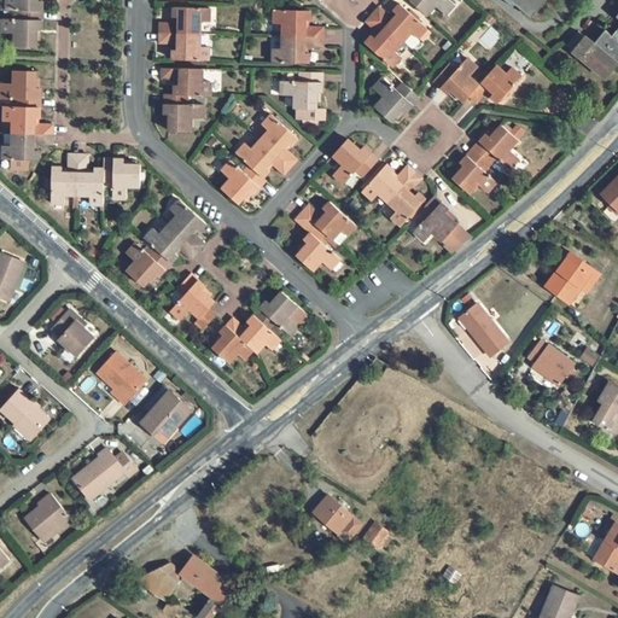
[(6,0),(6,10),(16,10),(21,11),(44,12),(44,0),(41,0),(38,0),(6,0)]
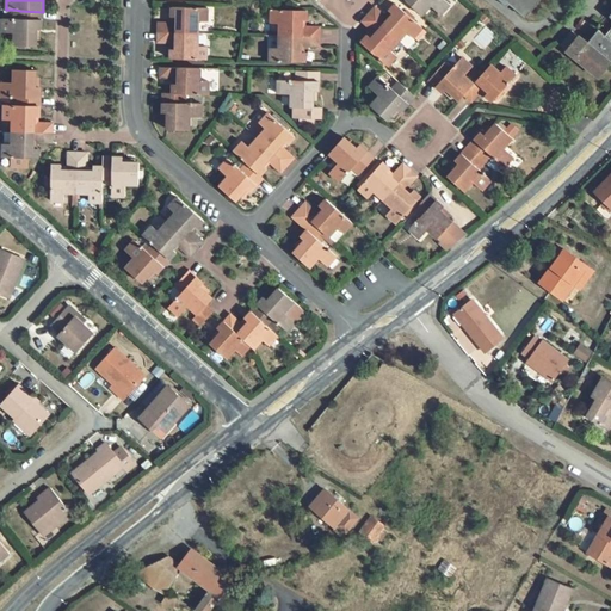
[(450,5),(444,0),(406,0),(405,1),(421,16),(430,6),(440,16),(450,5)]
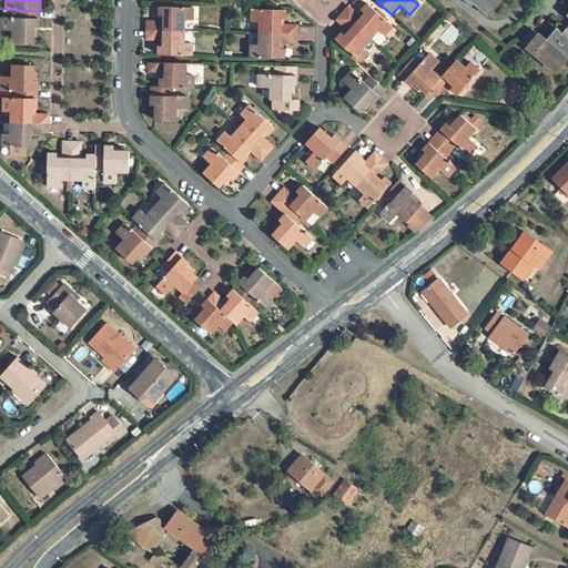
[(464,0),(472,7),(473,3),(488,17),(501,0),(464,0)]
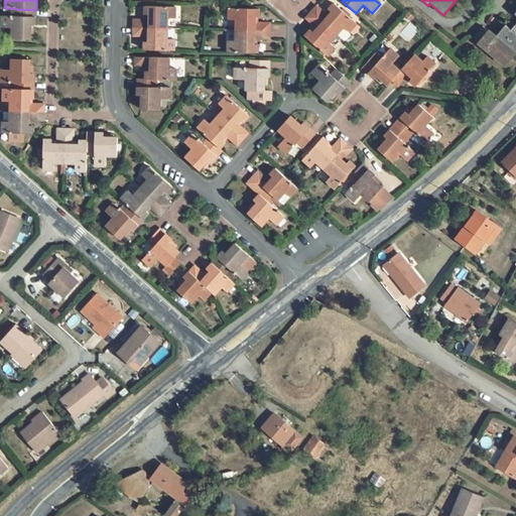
[(316,6),(311,12),(337,34),(344,27),(349,32),(357,23),(335,3),(329,10),(331,11),(332,12),(329,17),(327,15),(316,6)]
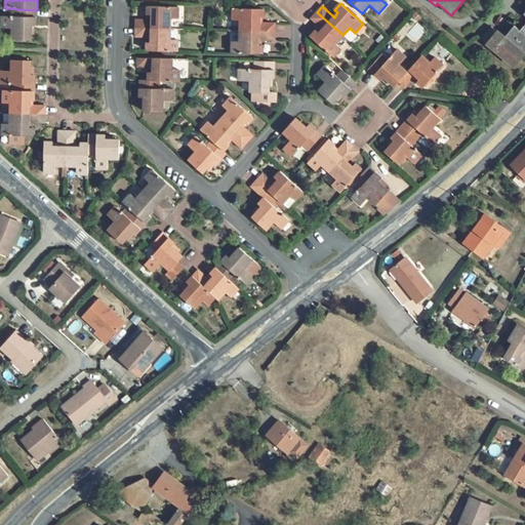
[(178,7),(148,7),(148,15),(149,15),(152,15),(152,21),(149,21),(136,21),(135,28),(170,29),(170,18),(178,19),(178,7)]
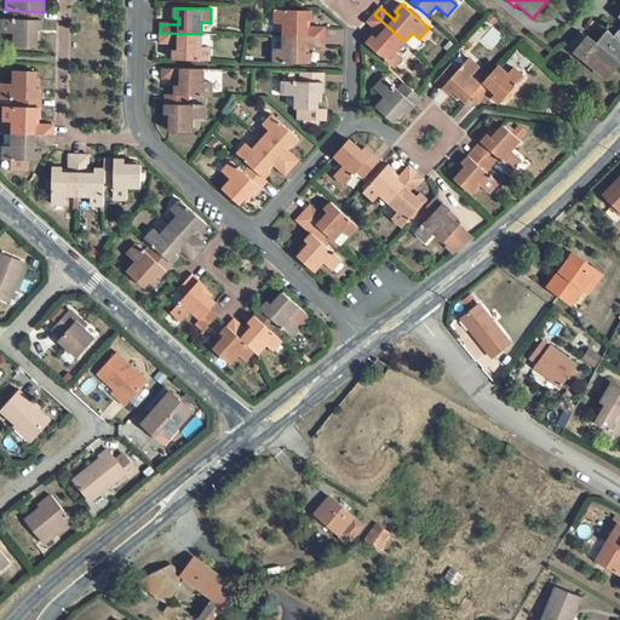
[(44,12),(21,11),(21,16),(24,16),(24,19),(21,19),(16,19),(4,18),(1,18),(1,33),(15,33),(15,46),(36,47),(38,29),(42,30),(44,12)]
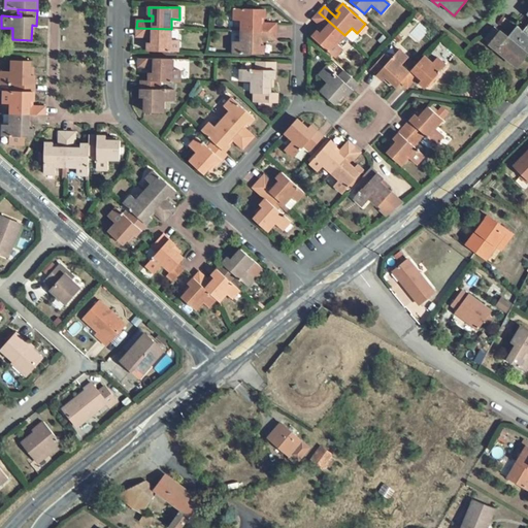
[(240,9),(234,9),(234,21),(242,21),(241,31),(276,31),(276,24),(264,24),(261,24),(261,18),(264,18),(265,18),(265,9),(240,9)]
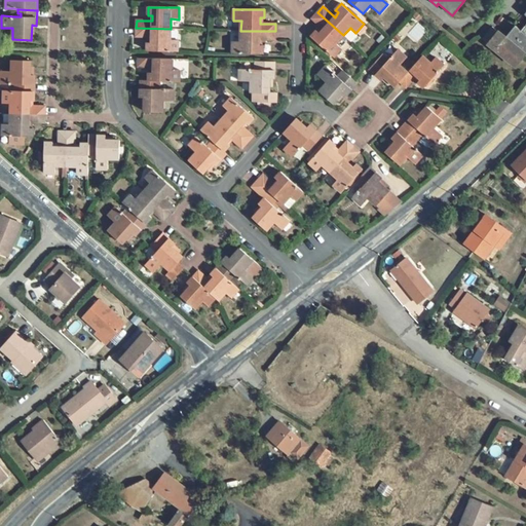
[(317,12),(311,19),(313,20),(321,28),(324,30),(320,34),(317,31),(316,31),(310,37),(334,58),(342,48),(336,43),(343,35),(317,12)]
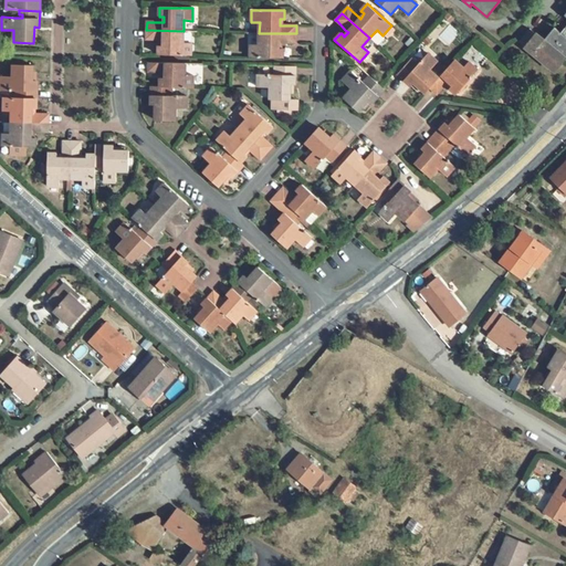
[(554,28),(544,41),(562,55),(565,60),(565,59),(565,38),(562,34),(554,28)]
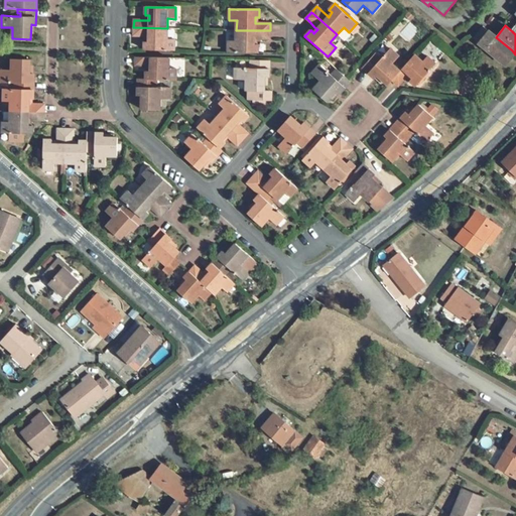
[(483,26),(473,38),(502,61),(512,50),(496,37),(483,26)]
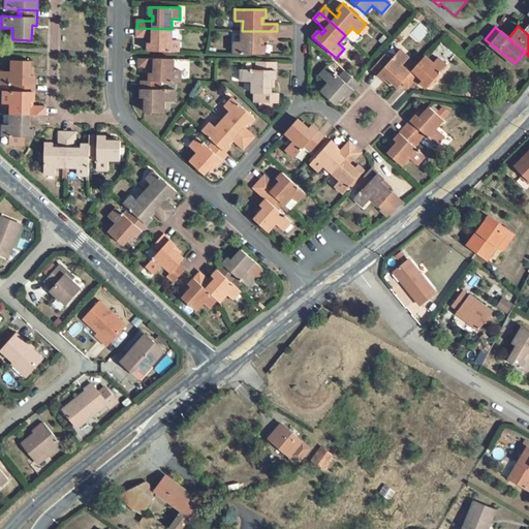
[(172,29),(136,28),(136,37),(150,37),(153,38),(153,43),(150,43),(149,42),(148,51),(179,52),(179,40),(172,39),(172,29)]
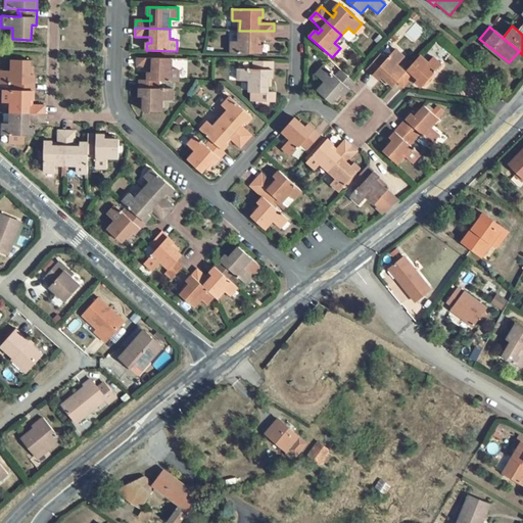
[(274,31),(239,31),(239,41),(232,41),(231,53),(262,54),(262,45),(260,45),(257,45),(257,40),(260,40),(274,40),(274,31)]
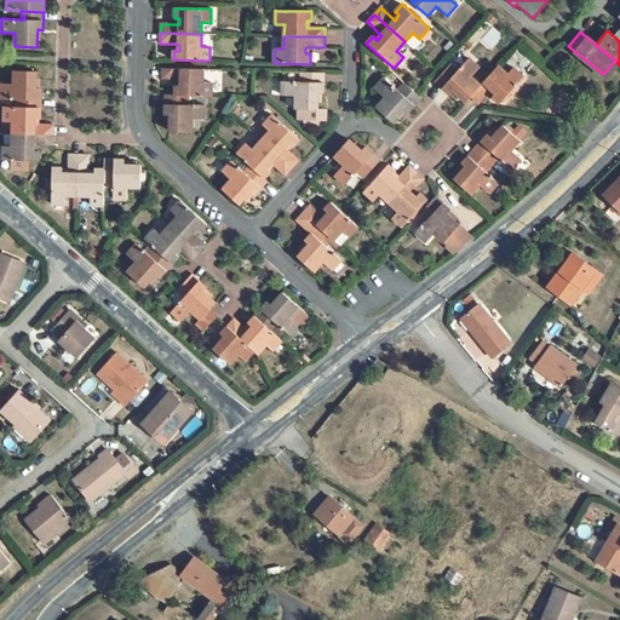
[(452,92),(464,104),(470,98),(481,84),(472,76),(481,67),(470,57),(459,70),(455,73),(453,72),(457,68),(452,63),(434,82),(449,97),(452,92)]
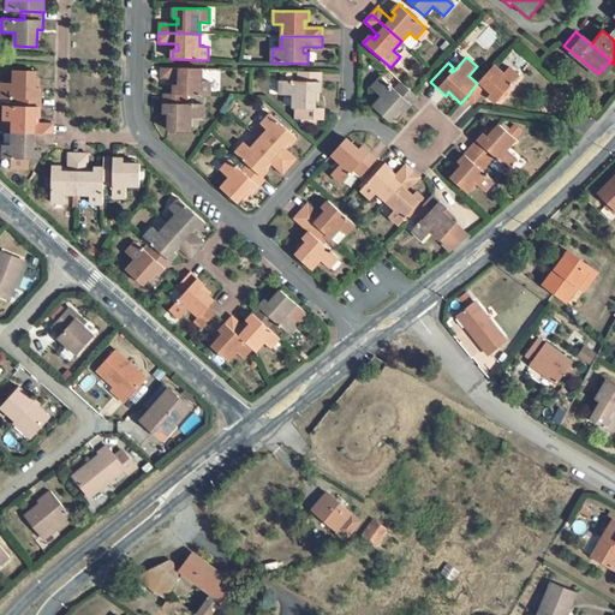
[(610,60),(598,73),(604,78),(614,65),(610,60)]
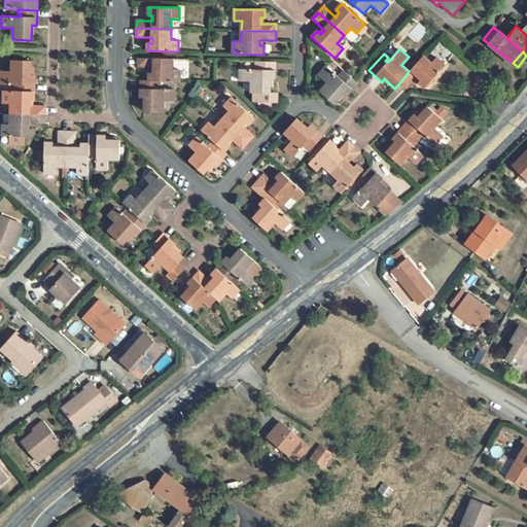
[(432,62),(424,55),(409,71),(399,83),(407,90),(416,80),(418,77),(421,80),(418,82),(418,83),(424,90),(446,65),(437,57),(432,62)]
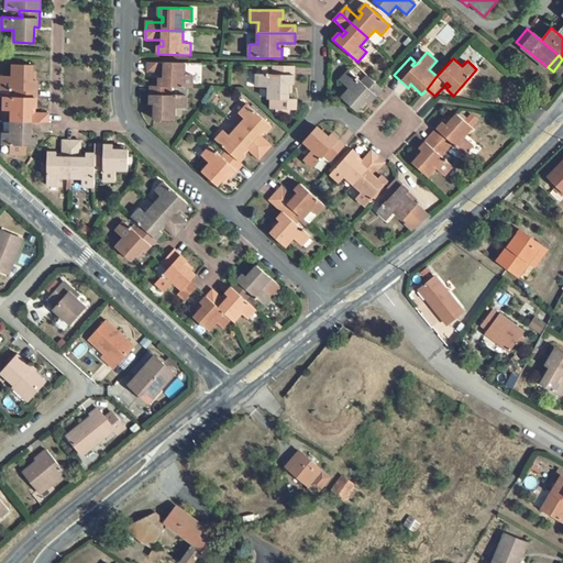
[(185,64),(147,63),(147,72),(161,73),(164,73),(164,78),(161,78),(159,78),(159,87),(170,87),(192,88),(192,75),(184,75),(185,64)]
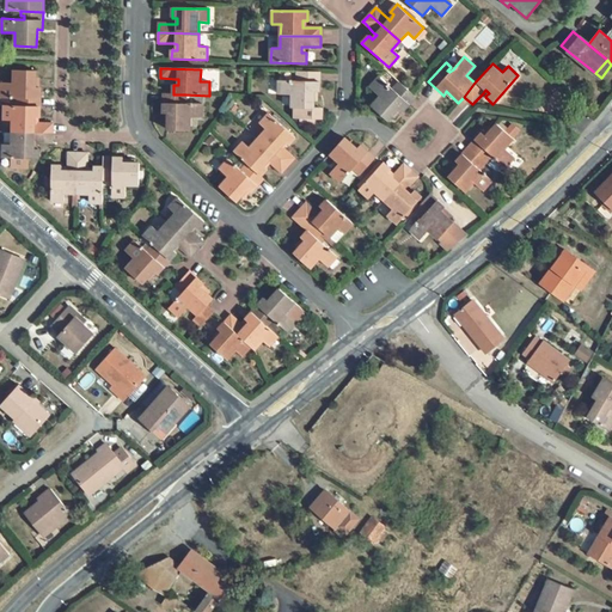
[(36,71),(13,69),(13,83),(0,83),(0,96),(18,97),(23,97),(23,101),(18,101),(18,106),(40,108),(41,87),(36,87),(36,71)]
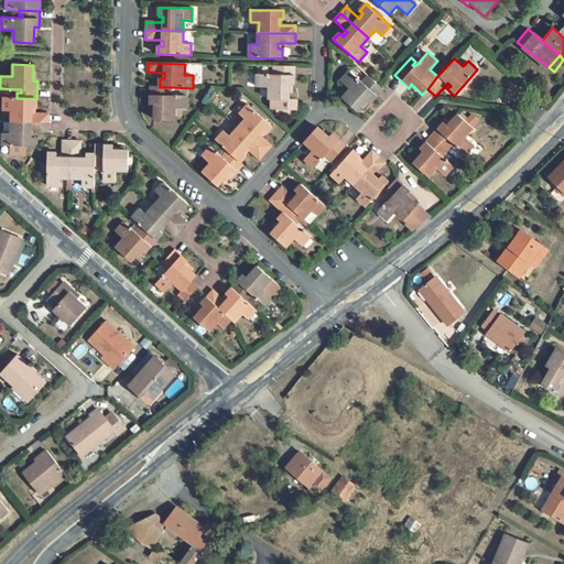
[(273,75),(257,75),(257,87),(269,88),(269,99),(272,99),(271,109),(278,109),(277,114),(279,115),(292,116),(292,110),(295,110),(295,99),(289,99),(290,85),(294,85),(294,75),(294,66),(274,65),(273,72),(278,72),(278,75),(273,75)]
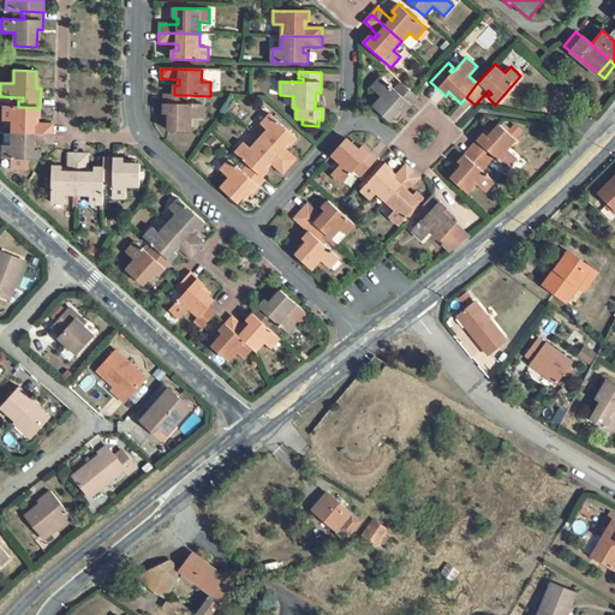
[(381,77),(371,88),(382,97),(372,107),(389,123),(400,109),(404,113),(412,105),(418,97),(417,97),(412,93),(401,82),(396,88),(400,90),(398,93),(395,90),(381,77)]
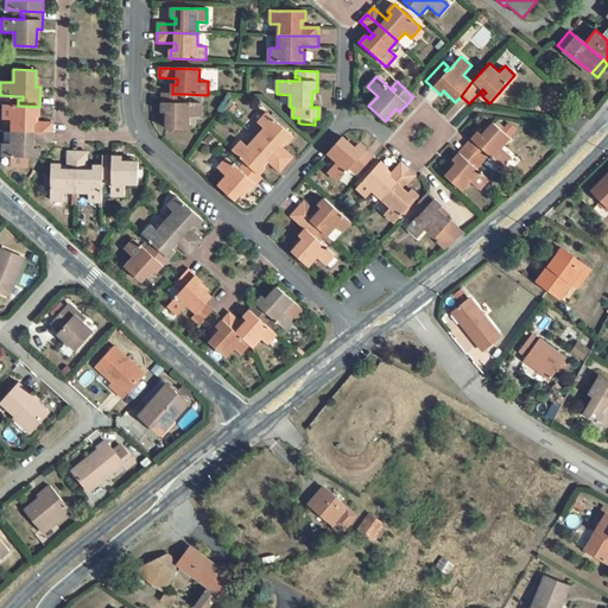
[(172,94),(163,93),(162,113),(168,113),(166,130),(188,130),(189,118),(201,118),(201,103),(184,103),(179,102),(179,100),(184,100),(184,94),(172,94)]
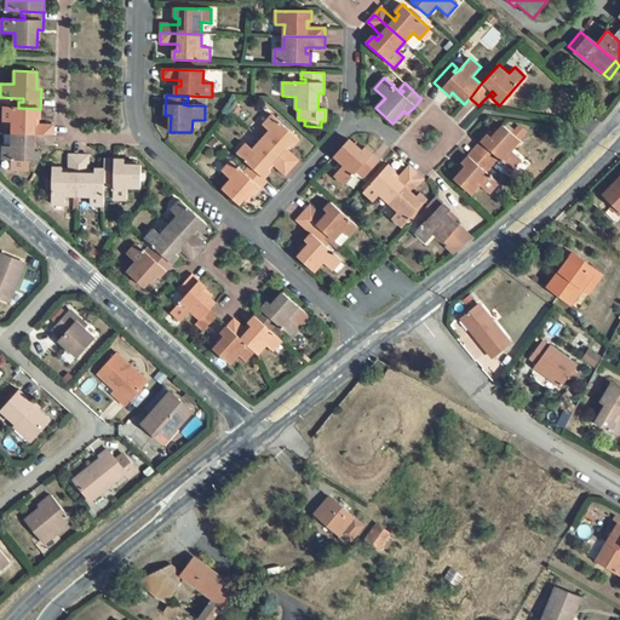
[(18,108),(4,107),(4,121),(12,121),(12,135),(53,136),(55,125),(39,125),(35,125),(35,119),(39,118),(40,118),(40,109),(18,108)]
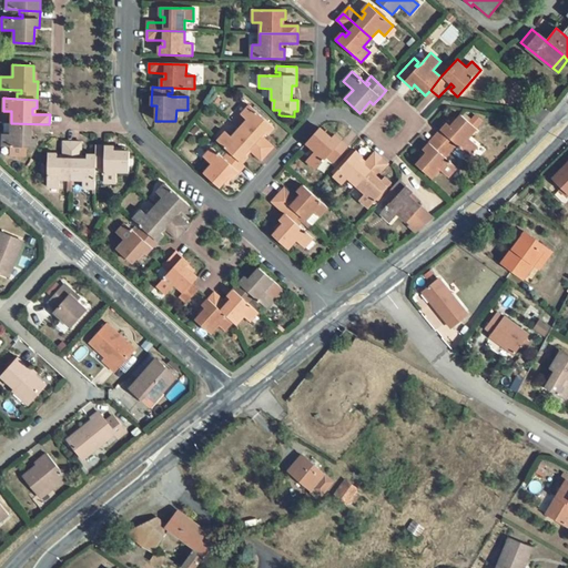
[(274,128),(250,105),(241,115),(247,121),(240,129),(267,153),(273,148),(263,138),(261,137),(265,131),(267,133),(269,134),(274,128)]
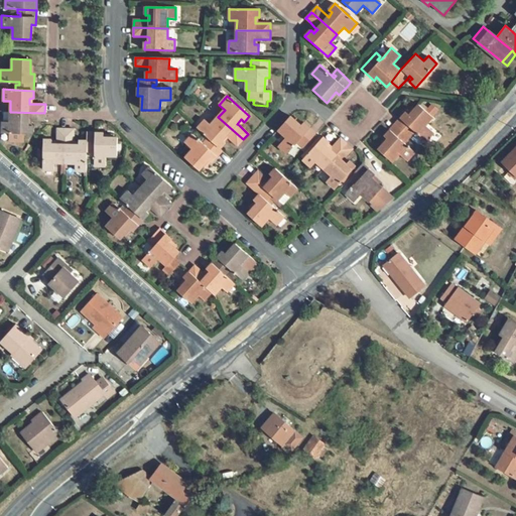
[(407,112),(395,124),(409,136),(412,133),(409,130),(411,128),(414,131),(423,139),(426,141),(434,132),(425,125),(432,116),(419,105),(410,115),(407,112)]
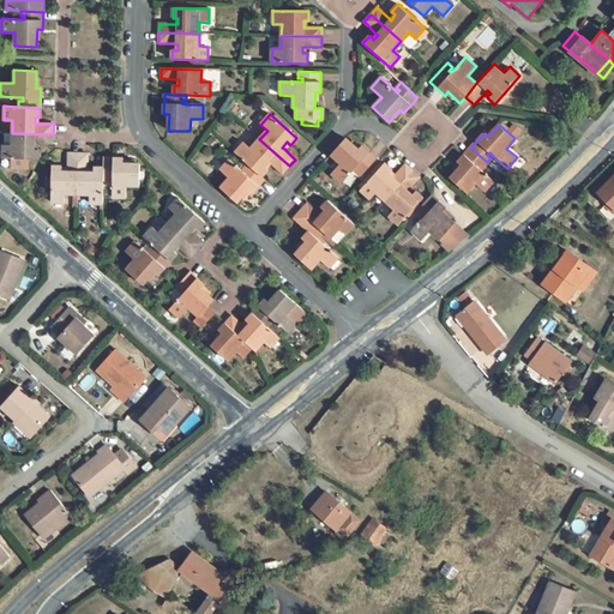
[(53,134),(12,133),(12,144),(4,145),(2,158),(11,158),(11,168),(28,168),(28,158),(38,160),(40,149),(37,149),(34,149),(35,143),(37,143),(53,143),(53,134)]
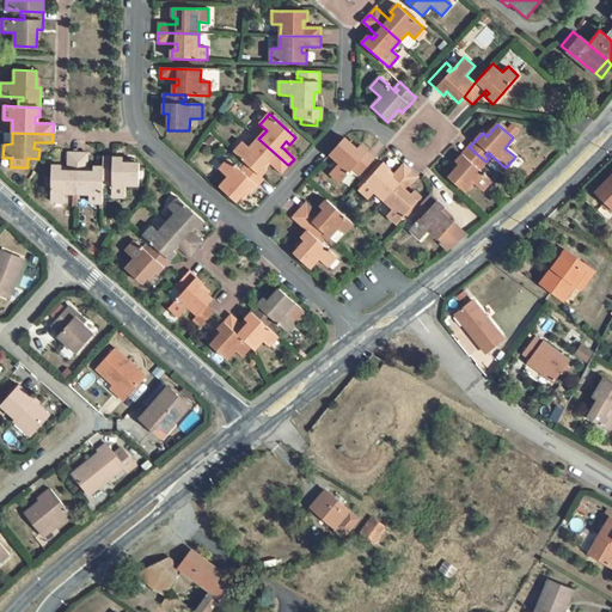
[(344,138),(330,153),(340,163),(330,172),(341,182),(344,178),(352,171),(354,169),(356,165),(359,167),(355,170),(360,175),(375,159),(360,145),(356,148),(344,138)]
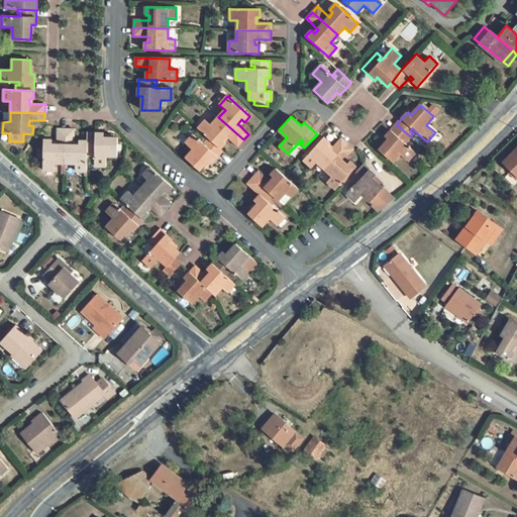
[(243,139),(218,117),(211,125),(206,120),(198,129),(208,138),(220,149),(226,142),(224,141),(222,139),(226,135),(228,137),(238,145),(243,139)]
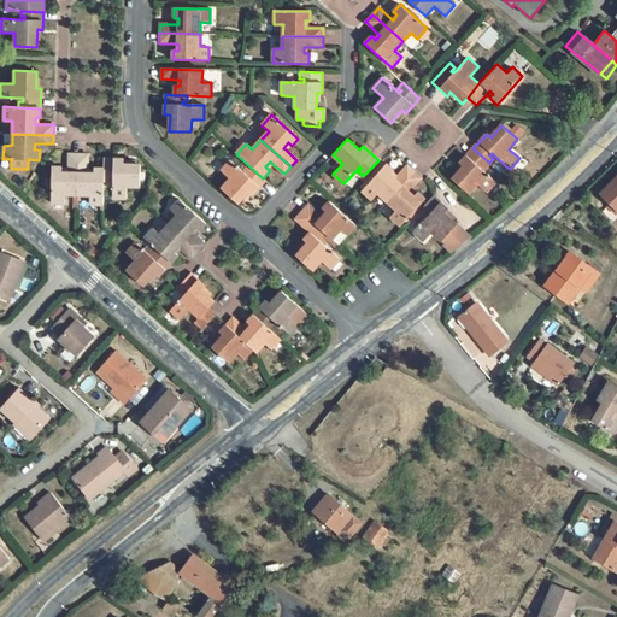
[(464,166),(452,178),(469,194),(477,184),(487,192),(497,182),(482,170),(480,166),(481,164),(485,168),(489,163),(472,148),(459,163),(464,166)]
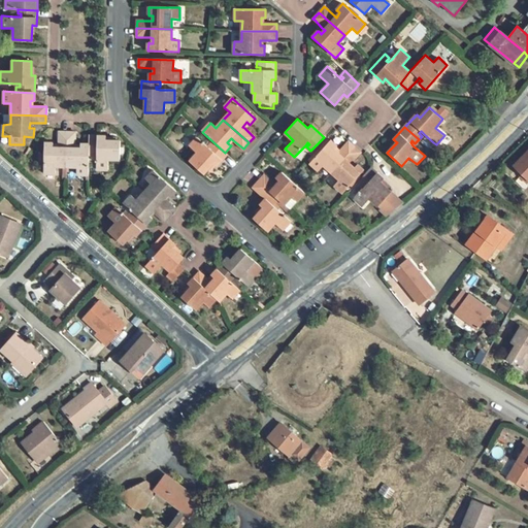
[(54,142),(44,142),(43,173),(57,174),(57,166),(67,167),(67,132),(59,132),(59,135),(59,144),(59,147),(54,147),(54,144),(54,142)]
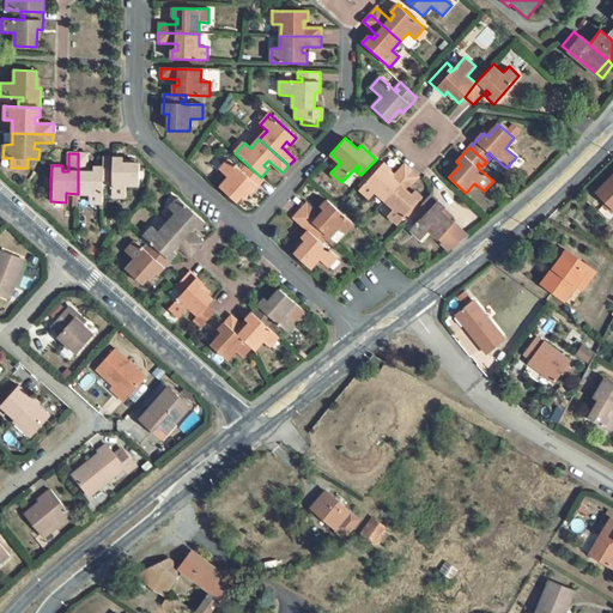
[(87,153),(78,153),(78,194),(89,194),(90,202),(103,204),(104,178),(104,168),(103,168),(93,167),(93,168),(93,171),(87,171),(87,169),(87,153)]
